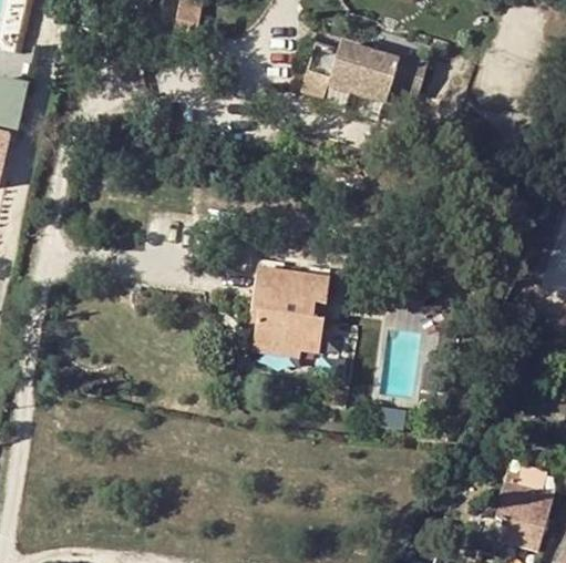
[(197,30),(204,0),(178,0),(172,32),(183,34),(184,28),(197,30)]
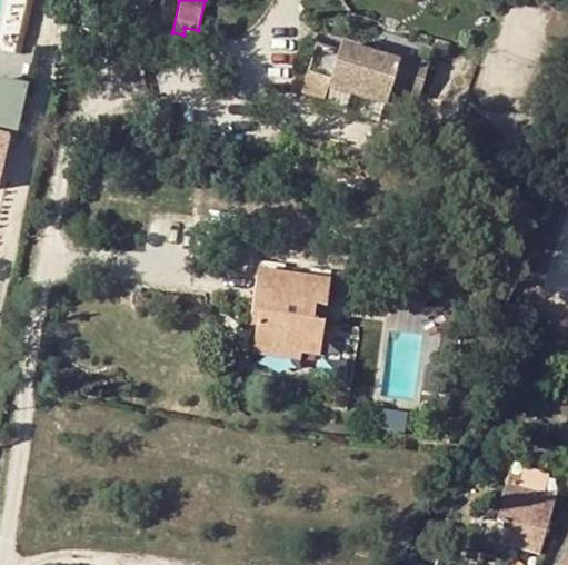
[(316,40),(302,88),(326,95),(328,87),(388,102),(391,89),(422,98),(432,60),(401,50),(399,57),(340,41),(339,47),(316,40)]
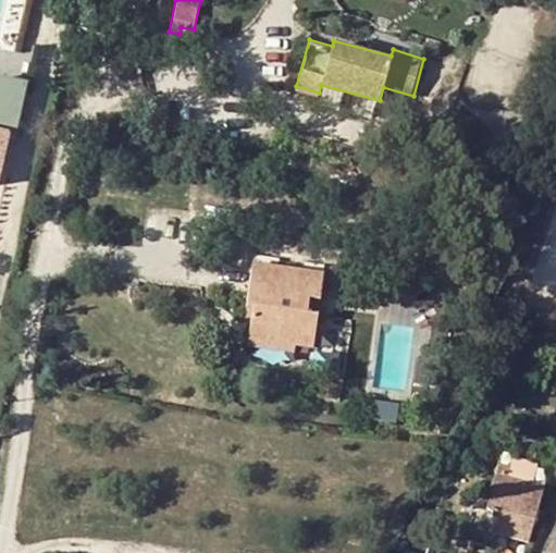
[(0,111),(22,114),(27,83),(0,78),(0,111)]
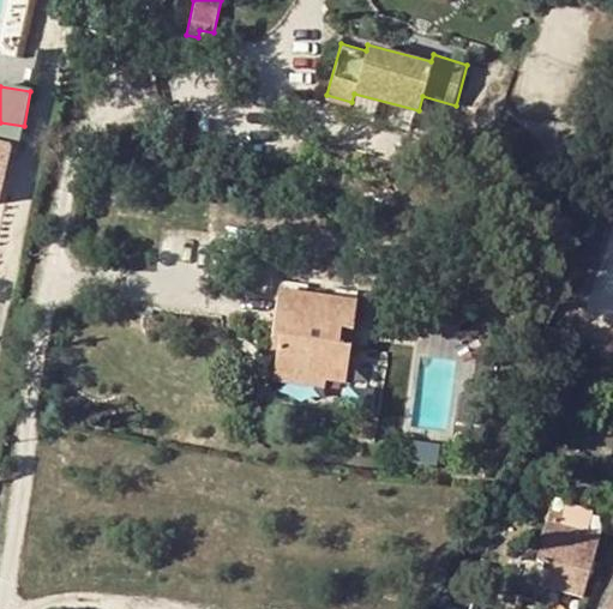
[(307,279),(280,276),(278,287),(306,290),(307,279)]
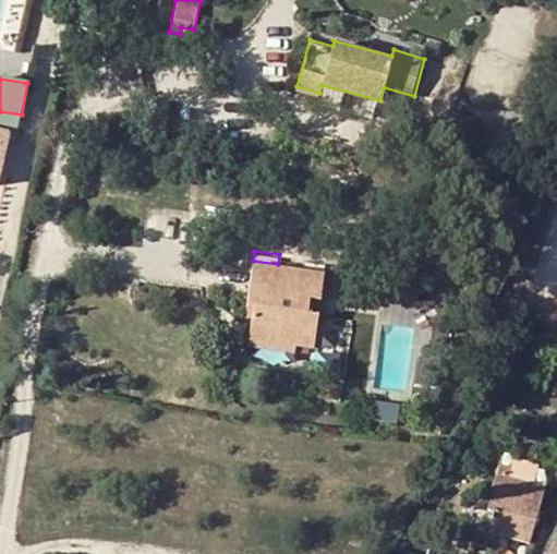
[(297,267),(324,271),(325,261),(298,257),(297,267)]
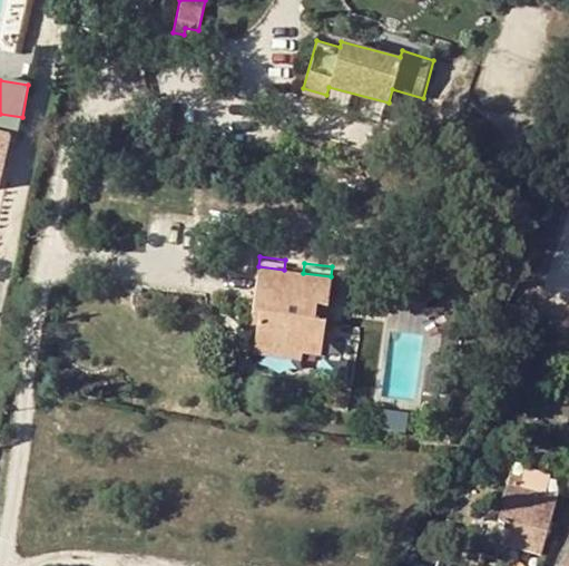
[(336,305),(327,304),(331,276),(303,273),(284,270),(258,266),(253,310),(258,311),(266,312),(265,320),(257,319),(253,352),(301,359),(302,352),(316,354),(320,354),(322,341),(325,319),(334,321),(336,305)]
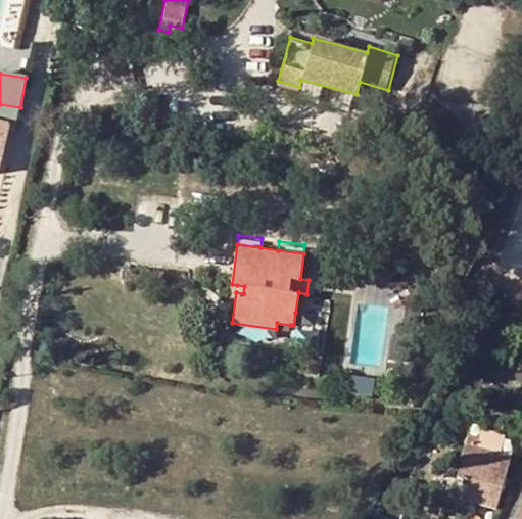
[(315,251),(313,268),(322,270),(324,253),(315,251)]
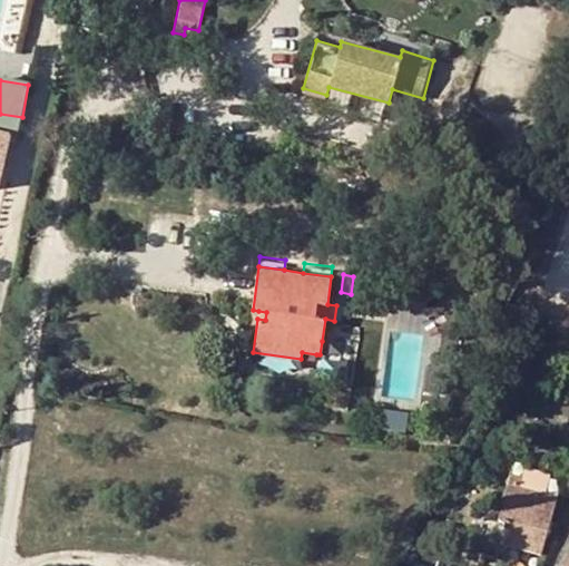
[(320,354),(316,354),(314,371),(336,374),(340,343),(322,341),(320,354)]
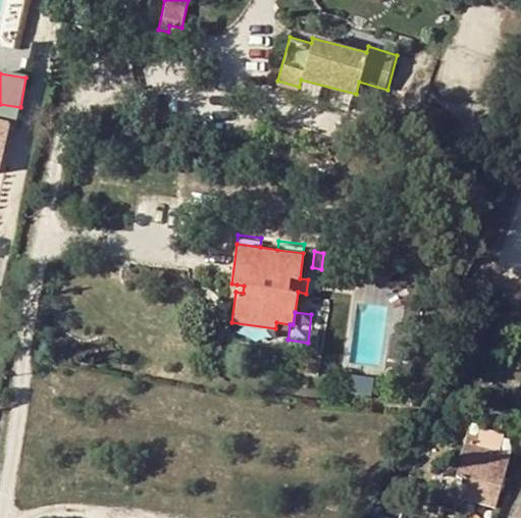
[(230,332),(274,338),(275,328),(231,322),(230,332)]
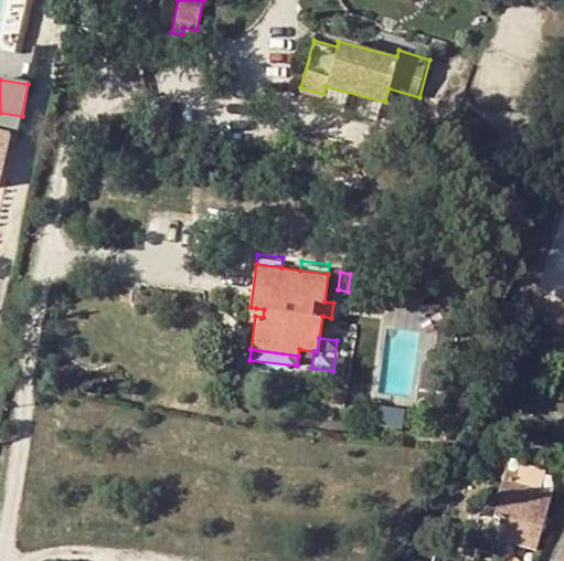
[(243,390),(232,389),(231,398),(241,399),(243,390)]
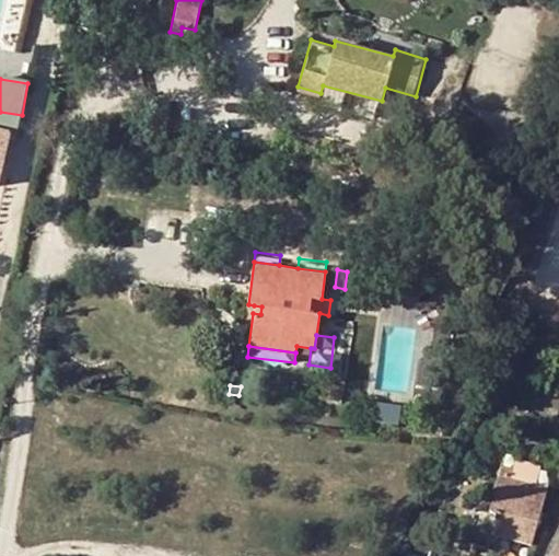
[(379,401),(376,416),(396,419),(399,403),(379,401)]
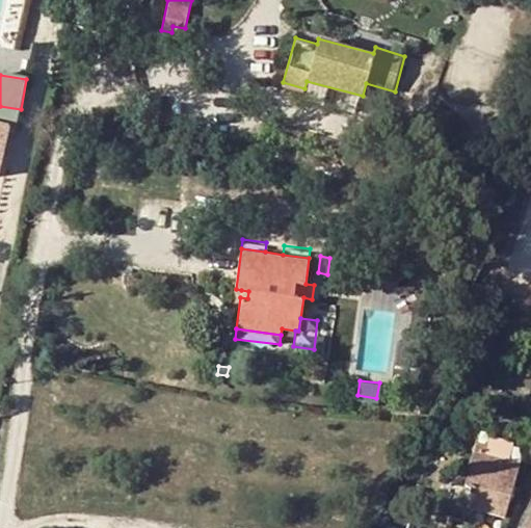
[(476,440),(465,482),(479,486),(473,505),(504,515),(519,464),(482,453),(485,443),(476,440)]
